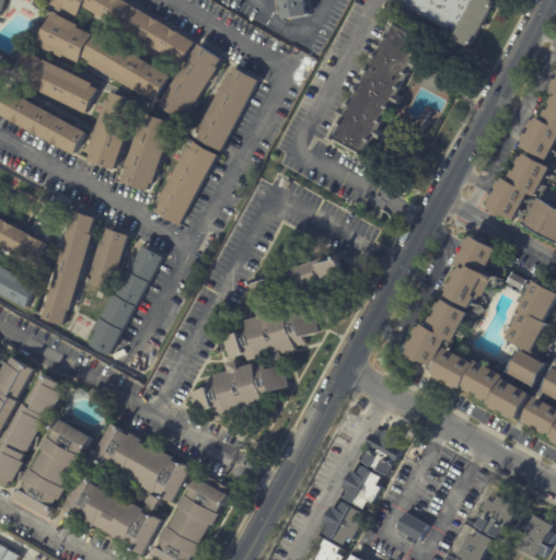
[(122,0),(194,43),(181,66),(82,7),(74,19),(43,0),(122,0)]
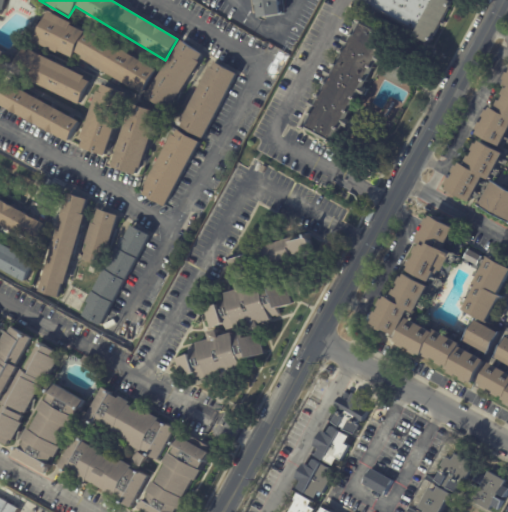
[(278,0),(280,8),(283,7),(284,14),(258,18),(255,0),(278,0)]
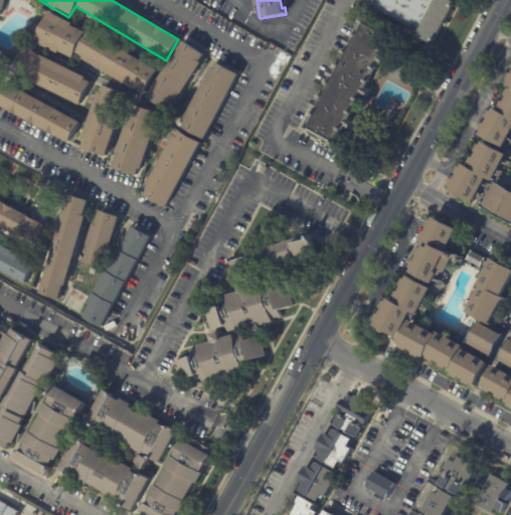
[(451,0),(453,1),(443,20),(448,23),(446,28),(440,26),(431,44),(406,32),(407,29),(381,15),(380,17),(368,11),(369,10),(352,1),(352,0),(451,0)]
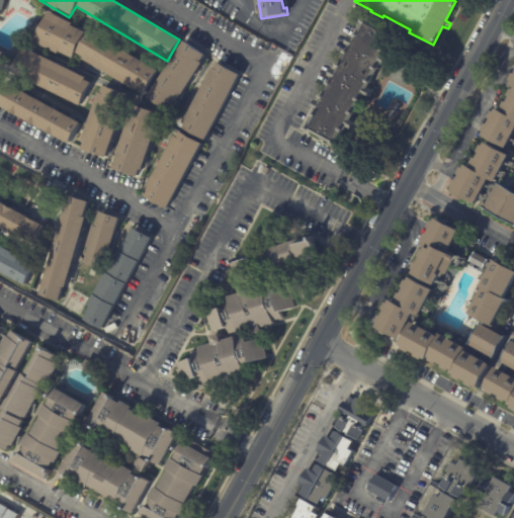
[(84,31),(86,31),(73,58),(60,52),(59,53),(35,41),(50,11),(74,22),(73,25),(84,31)]
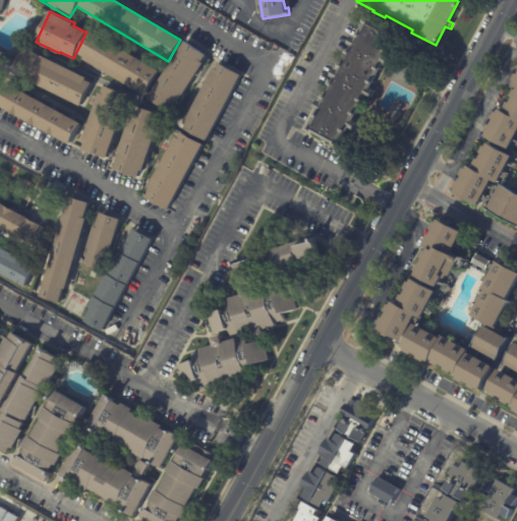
[(368,89),(371,91),(367,99),(363,97),(349,121),(354,124),(350,131),(345,128),(334,148),(304,130),(304,131),(301,128),(302,126),(303,127),(310,116),(308,115),(309,113),(311,114),(313,110),(309,108),(313,101),(317,103),(320,98),(317,97),(318,94),(321,96),(327,84),(324,82),(325,80),(328,82),(331,78),(326,75),(331,68),(335,70),(337,66),(334,64),(335,62),(338,64),(345,53),(341,51),(342,49),(346,51),(349,46),(343,43),(347,36),(351,38),(353,35),(351,34),(352,32),(354,33),(361,20),(358,19),(359,17),(396,38),(367,89),(368,89)]
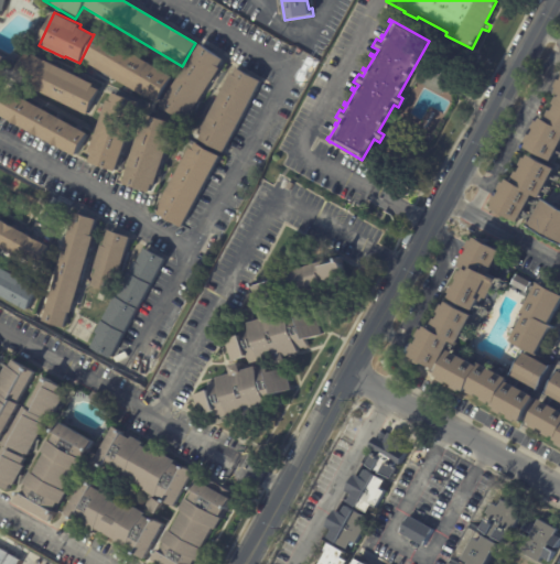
[(99,34),(171,77),(157,101),(148,97),(147,99),(89,65),(90,62),(84,57),(98,34),(99,34)]
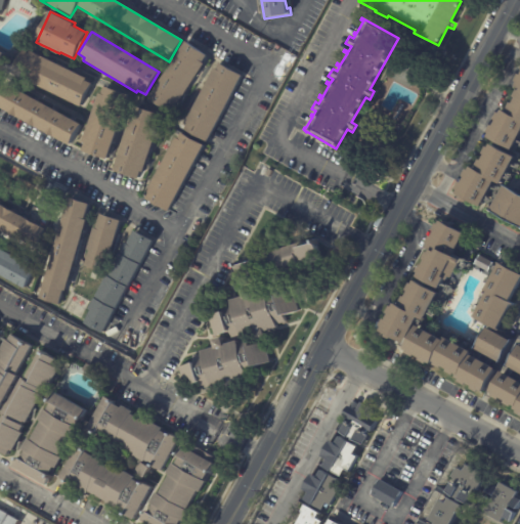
[(206,56),(207,57),(202,63),(204,64),(170,115),(145,98),(184,42),(206,56)]
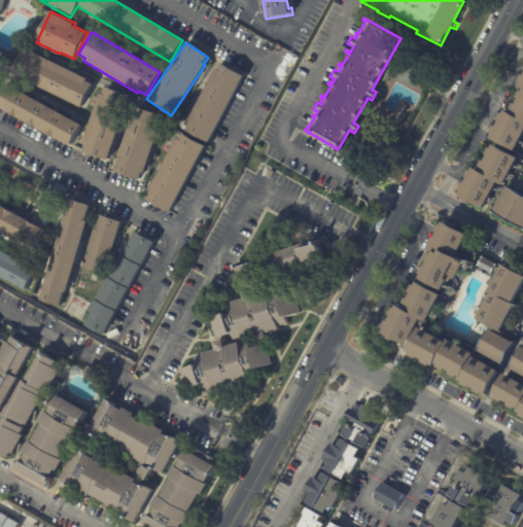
[(417,81),(415,85),(410,82),(407,88),(390,78),(393,73),(386,69),(401,42),(429,58),(417,81)]
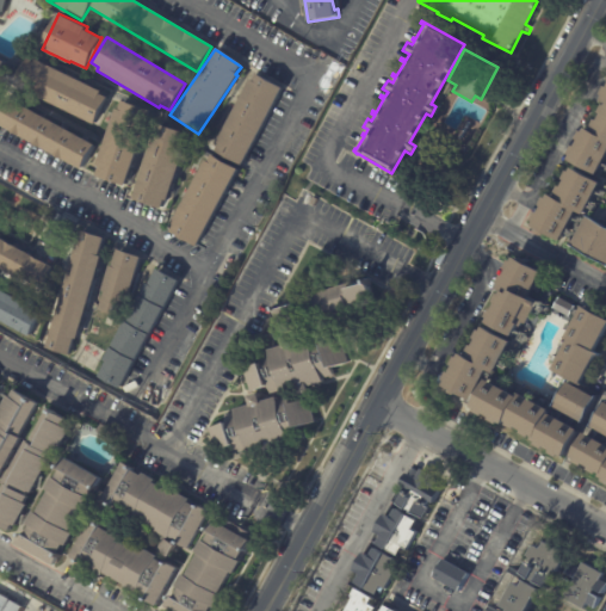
[(93,124),(16,85),(29,59),(36,62),(37,60),(101,91),(100,93),(107,97),(93,124)]
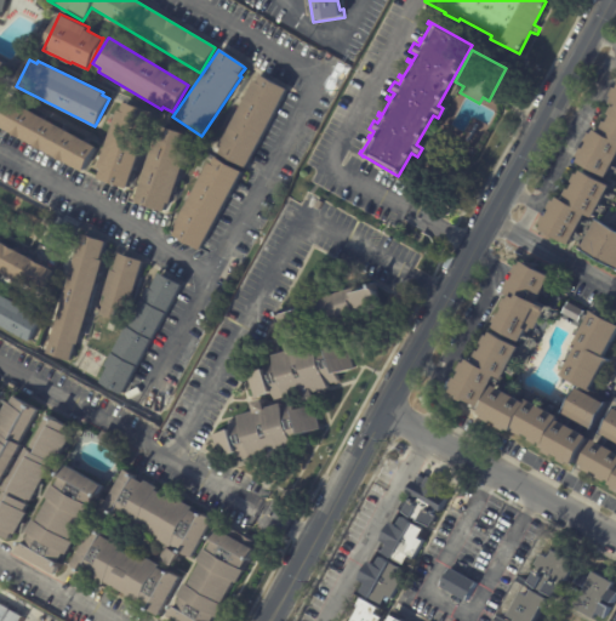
[(241,169),(214,153),(217,146),(215,144),(251,80),(254,83),(257,75),(285,90),(241,169)]
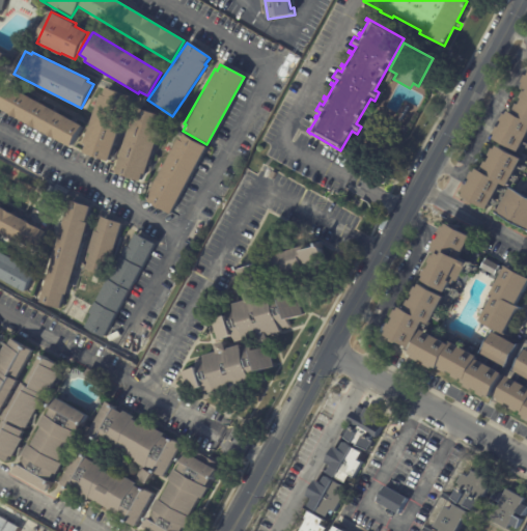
[(526,129),(516,151),(491,138),(493,134),(491,133),(495,127),(497,128),(499,121),(498,120),(502,113),(503,114),(505,111),(511,114),(515,109),(512,108),(515,104),(517,105),(520,99),(518,98),(522,90),(523,91),(525,88),(520,86),(522,83),(520,81),(523,75),(525,76),(526,73),(526,67),(526,65),(526,129)]
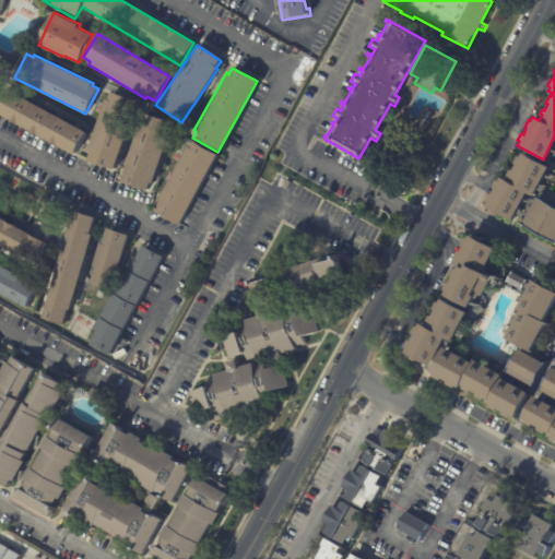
[(89,133),(75,155),(0,114),(0,104),(9,88),(89,133)]
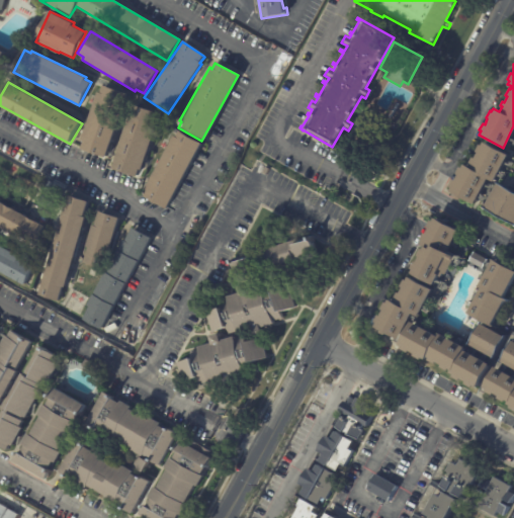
[(129,96),(105,159),(81,150),(84,142),(82,141),(99,93),(101,94),(104,86),(129,95),(129,96)]
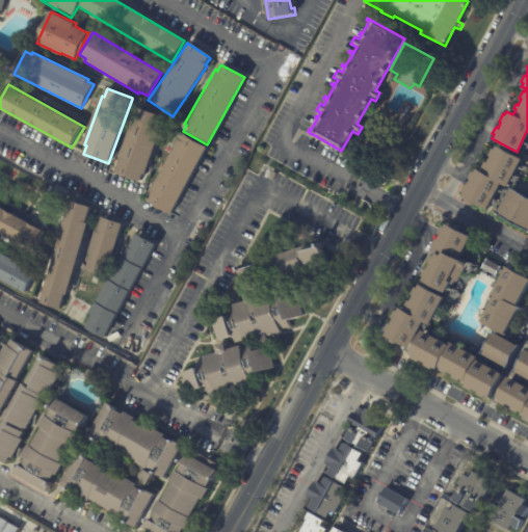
[(160,120),(159,123),(161,124),(143,174),(141,173),(138,180),(113,171),(136,106),(162,115),(160,120)]
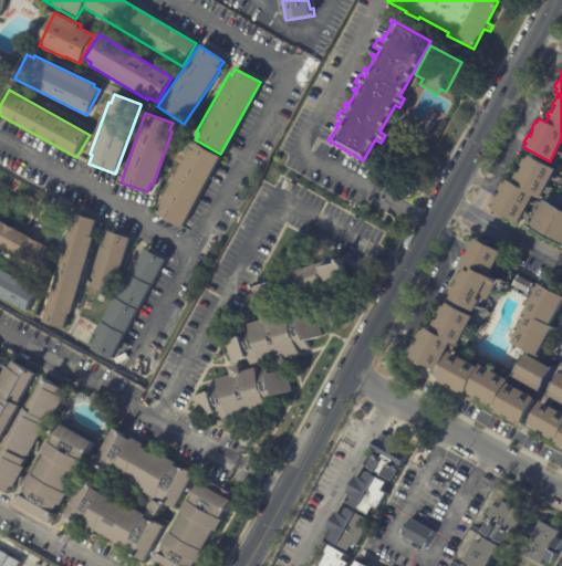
[(215,155),(219,157),(177,228),(154,213),(157,208),(155,206),(188,148),(190,149),(194,143),(215,155)]
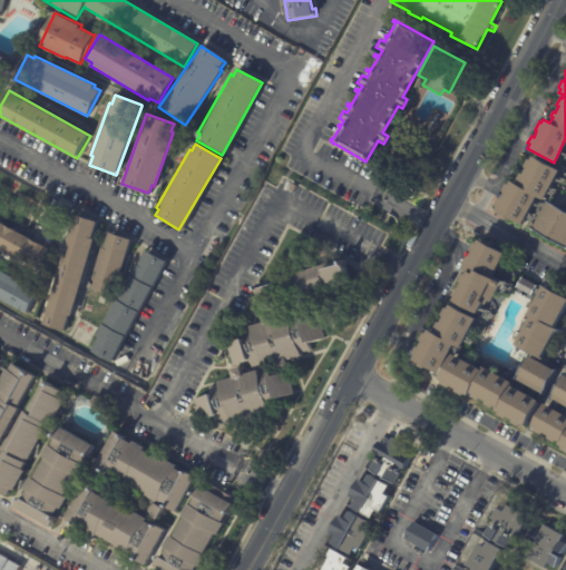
[(556,170),(540,200),(535,197),(519,225),(506,218),(504,220),(496,217),(498,214),(490,210),(497,197),(498,198),(501,193),(500,192),(504,184),(506,185),(508,180),(515,185),(518,178),(516,177),(518,174),(520,175),(524,168),(521,167),(525,159),(528,160),(529,156),(556,170)]
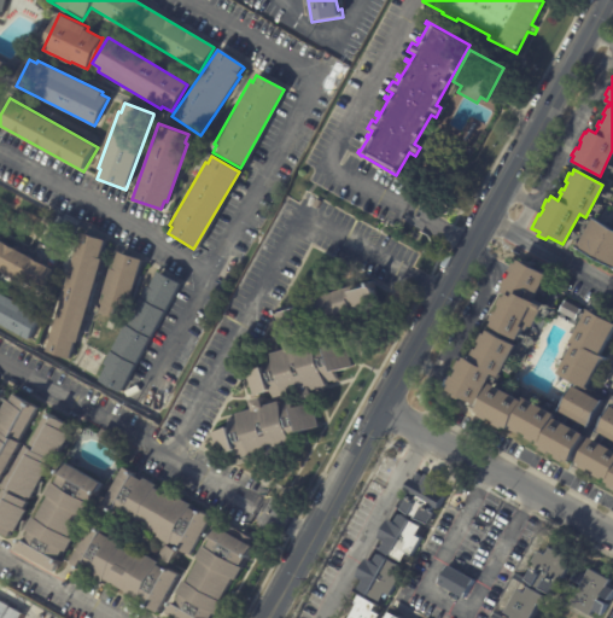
[(311,198),(319,203),(315,209),(308,205),(311,198)]
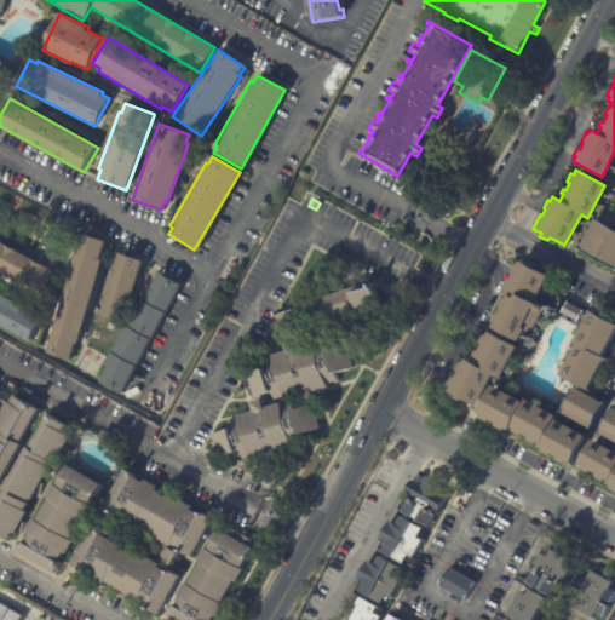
[(80,227),(64,253),(49,244),(65,217),(80,225),(80,227)]
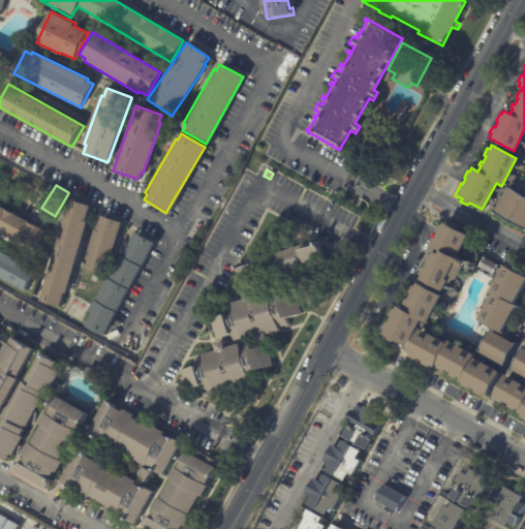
[(524,230),(491,213),(504,187),(523,197),(524,193),(524,230)]
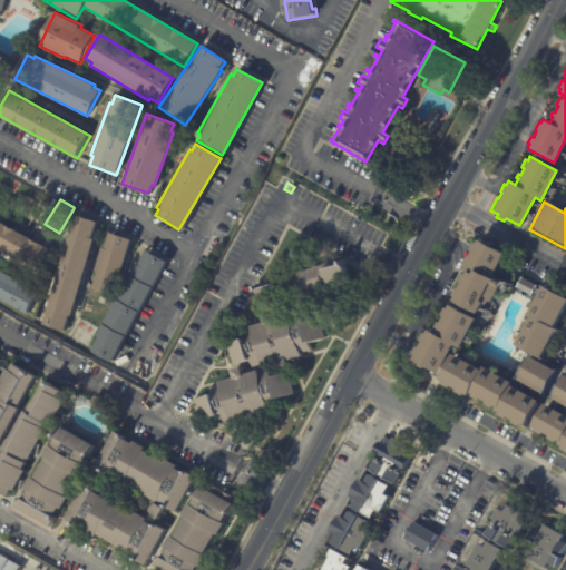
[(91,239),(95,241),(70,310),(69,308),(66,316),(64,315),(58,332),(36,323),(75,216),(98,224),(91,239)]
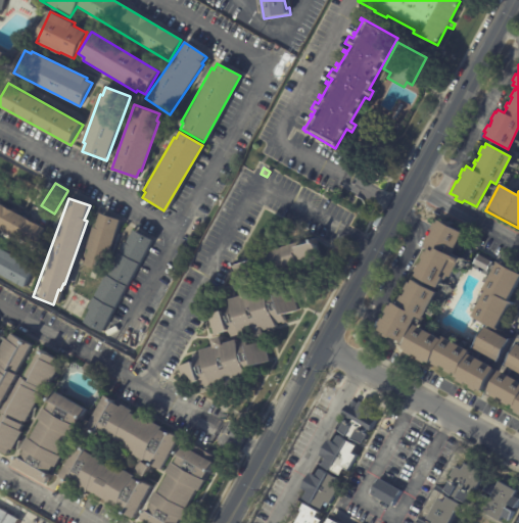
[(48,229),(38,247),(0,226),(0,202),(48,229)]
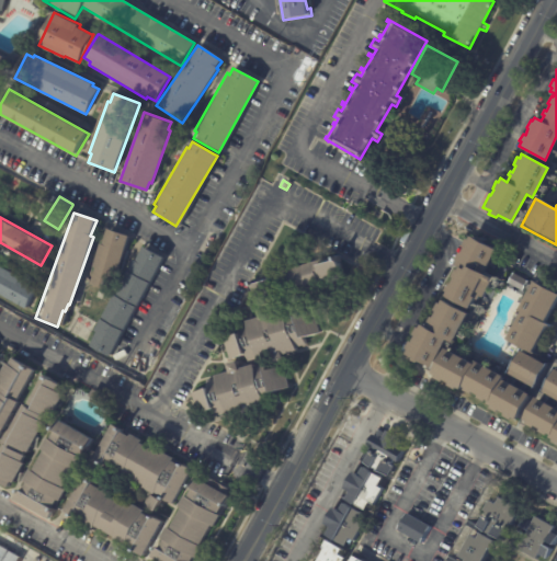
[(129,237),(109,292),(88,284),(93,267),(91,267),(100,244),(102,245),(109,229),(129,237)]
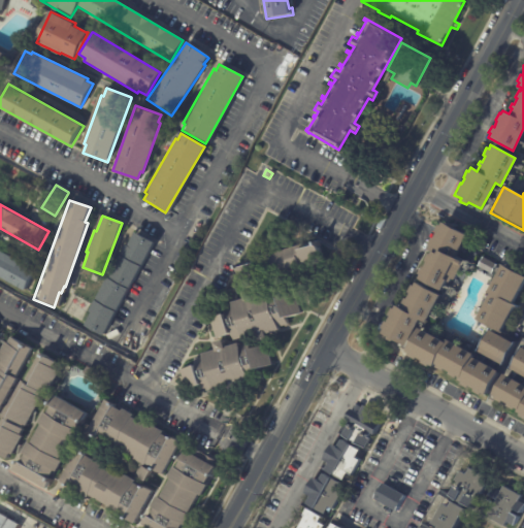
[(465,236),(454,259),(463,264),(454,282),(451,279),(449,284),(445,282),(439,291),(417,279),(419,275),(417,274),(421,267),(423,268),(426,262),(424,261),(427,254),(429,256),(431,252),(427,250),(429,246),(427,245),(431,238),(432,239),(435,233),(433,232),(437,225),(438,226),(440,223),(466,235),(465,236)]
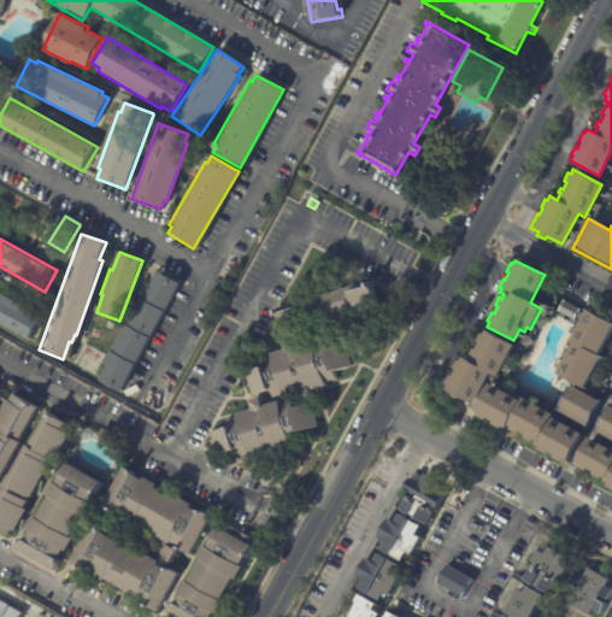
[(176,282),(180,283),(117,392),(95,380),(104,364),(101,363),(146,285),(148,287),(157,271),(176,282)]
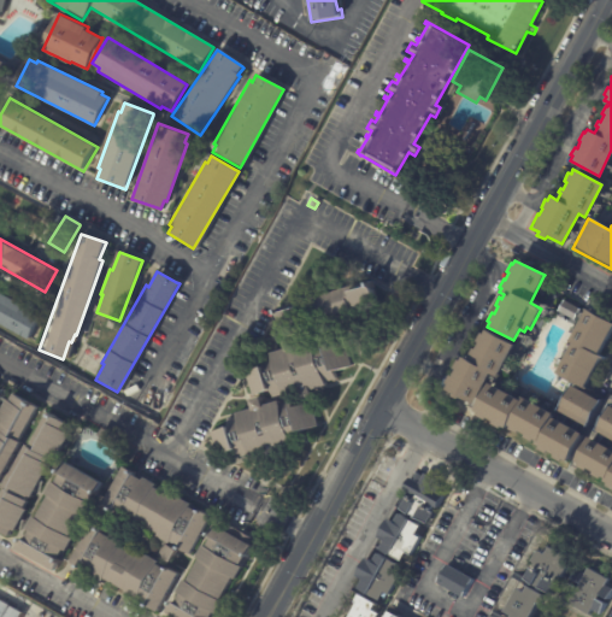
[(377,283),(375,285),(382,307),(307,329),(306,323),(288,328),(281,330),(282,330),(280,331),(272,309),(284,305),(284,309),(300,304),(299,299),(348,285),(349,291),(374,282),(374,280),(377,278),(378,283),(377,283)]
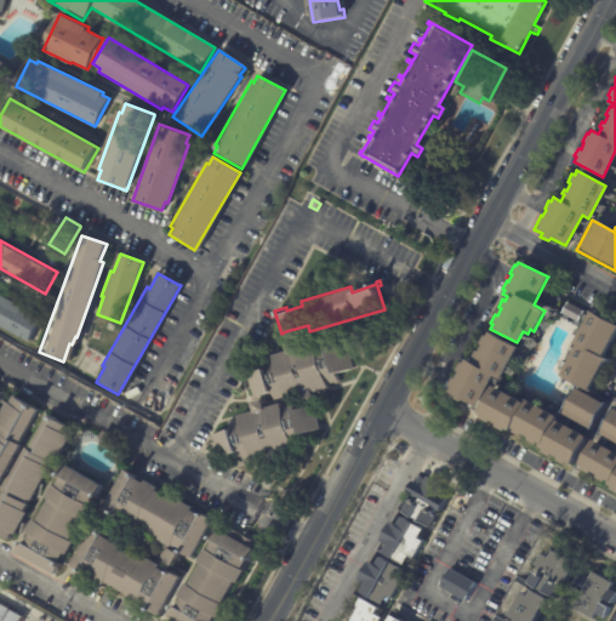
[(30,343),(0,325),(0,298),(1,295),(26,309),(24,311),(43,322),(30,343)]
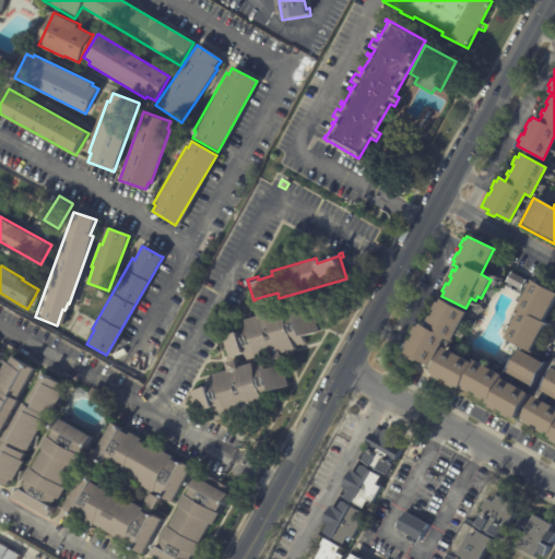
[(515,288),(502,281),(507,271),(520,278),(515,288)]
